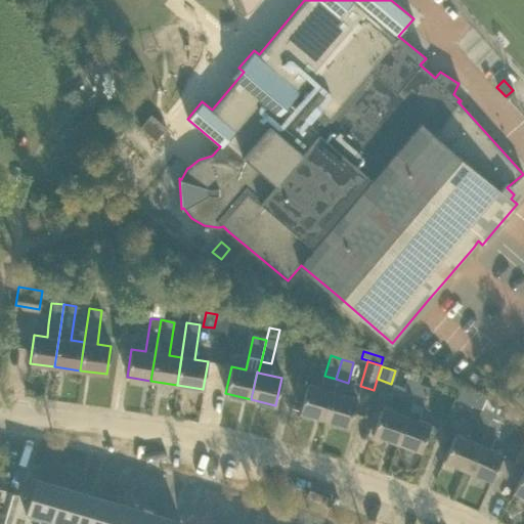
[(307,384),(299,411),(323,419),(333,391),(336,379),(324,376),(321,388),(307,384)]
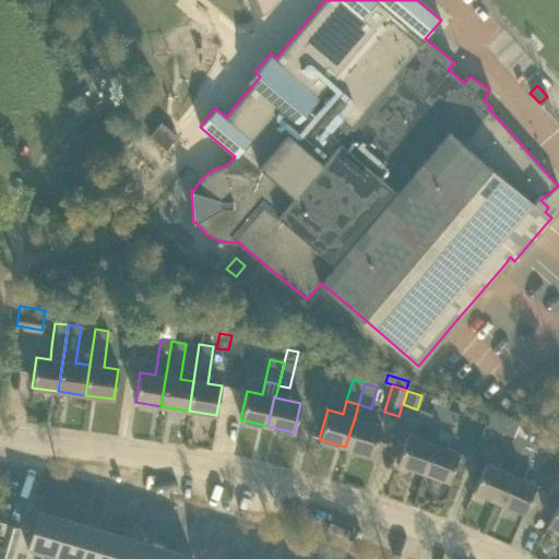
[(396,462),(424,472),(433,443),(438,431),(445,409),(433,405),(421,439),(406,433),(396,462)]
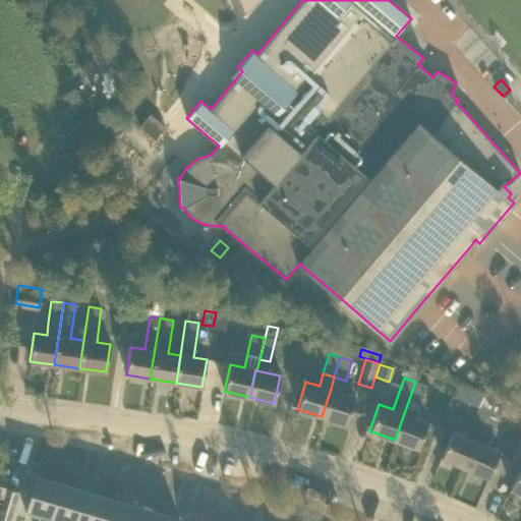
[(426,386),(415,382),(408,402),(419,405),(426,386)]
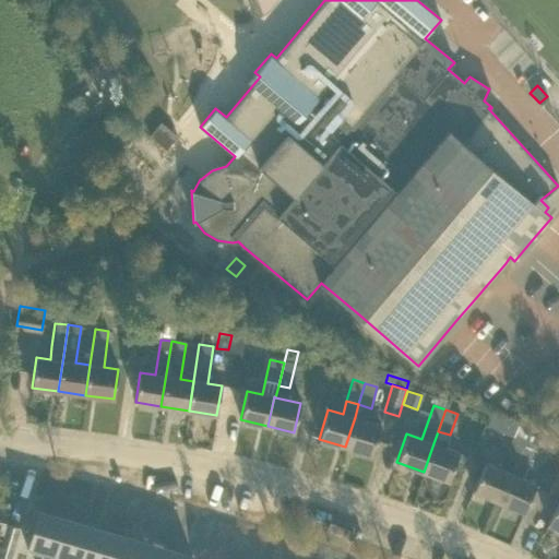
[(355,417),(345,447),(372,454),(381,425),(355,417)]
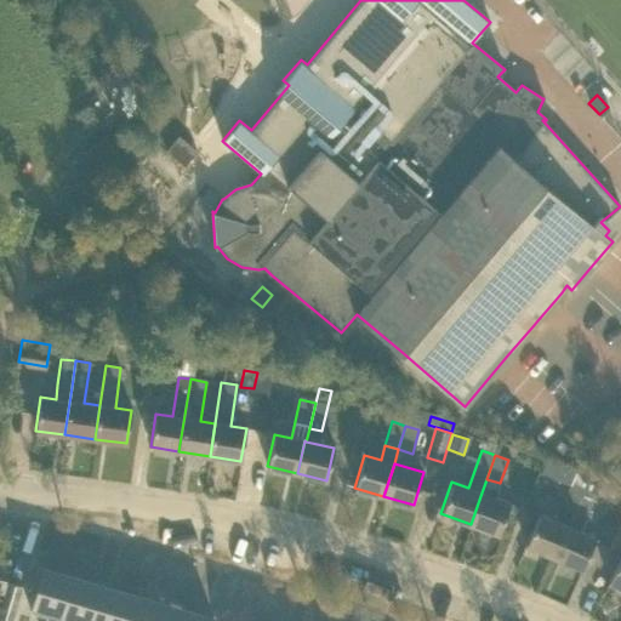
[(554,478),(570,484),(573,478),(576,472),(559,465),(554,478)]
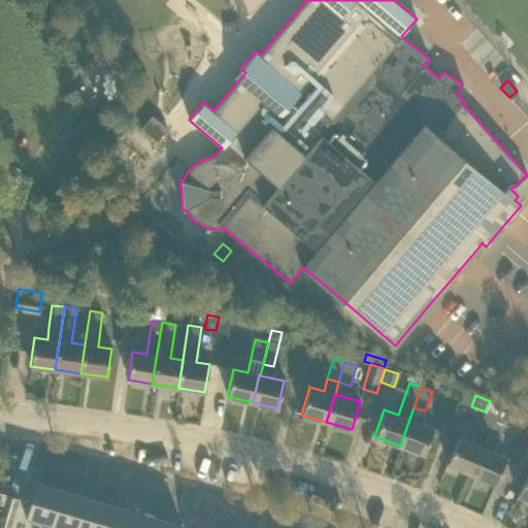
[(409,419),(400,446),(424,455),(434,427),(421,423),(425,410),(414,407),(409,419)]
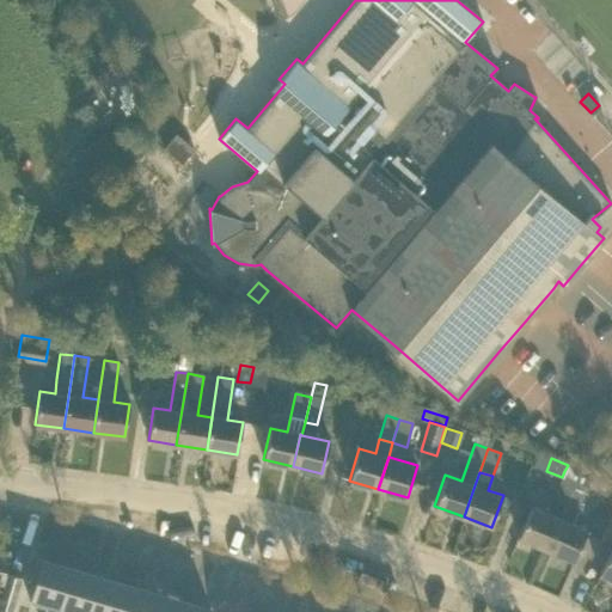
[(518,537),(545,549),(560,518),(575,482),(562,477),(546,513),(531,506),(518,537)]
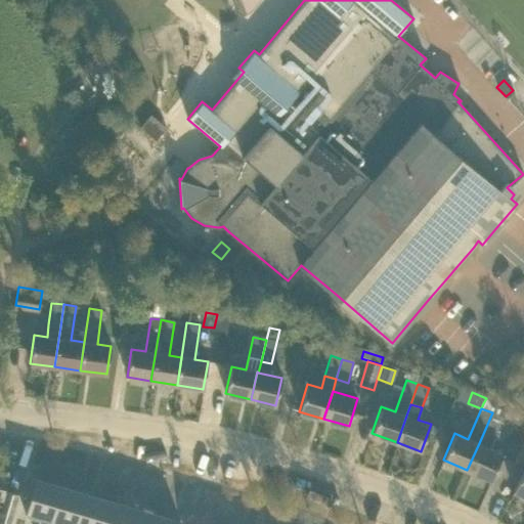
[(492,412),(479,443),(467,470),(491,480),(503,453),(490,448),(504,418),(492,412)]
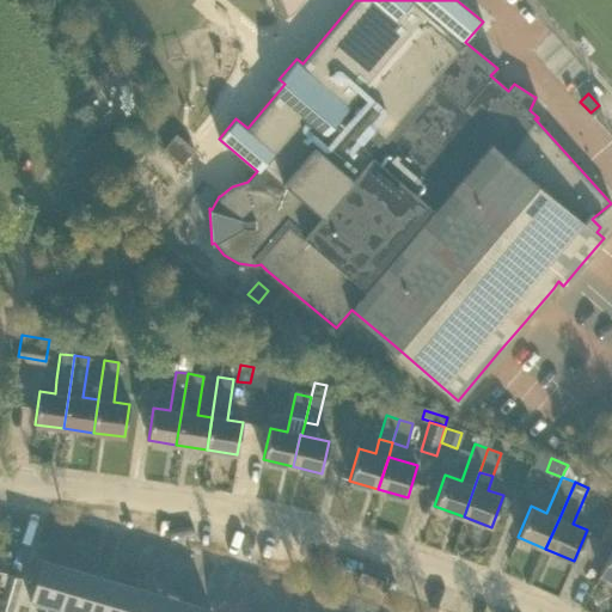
[(606,522),(611,512),(611,491),(606,489),(593,516),(606,522)]
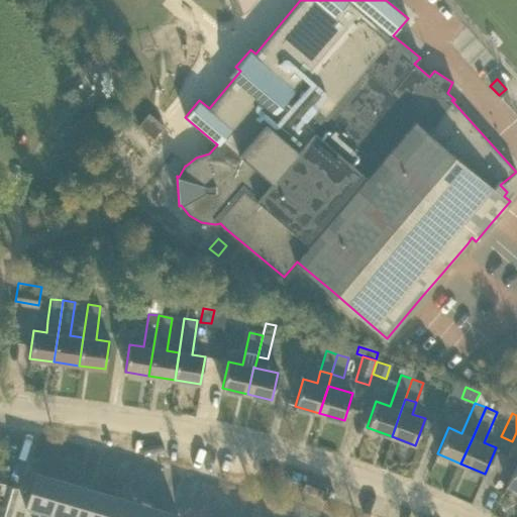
[(515,458),(516,453),(516,432),(512,441),(506,454),(515,458)]
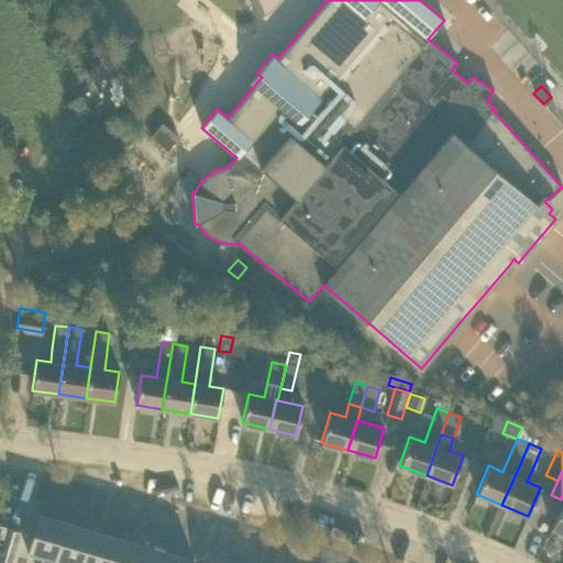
[(562,504),(551,527),(562,532),(562,504)]
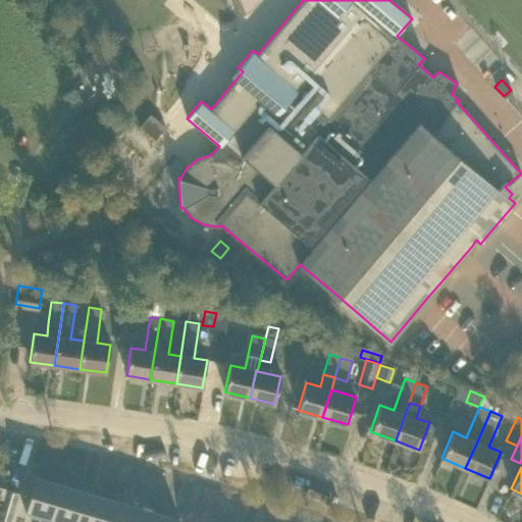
[(38,521),(50,521),(61,485),(37,477),(25,515),(39,519),(38,521)]
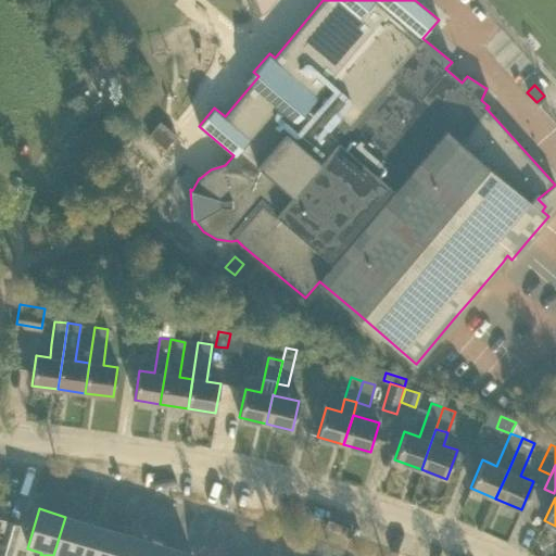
[(80,555),(90,523),(65,517),(53,555),(80,555)]
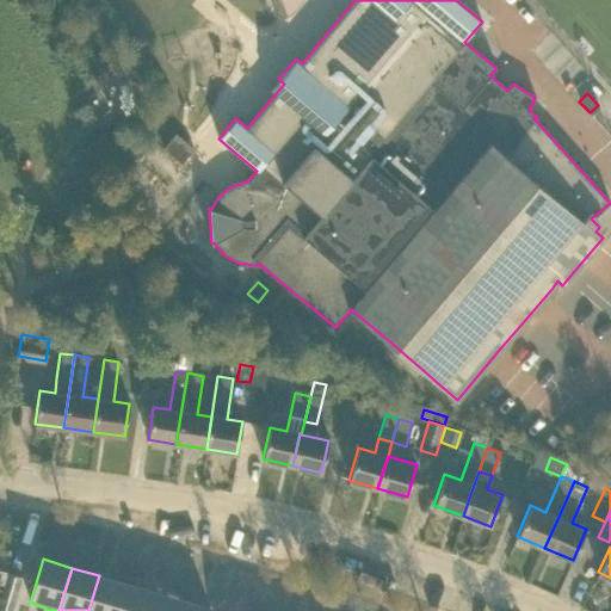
[(0,596),(0,610),(12,610),(22,576),(7,573),(0,596)]
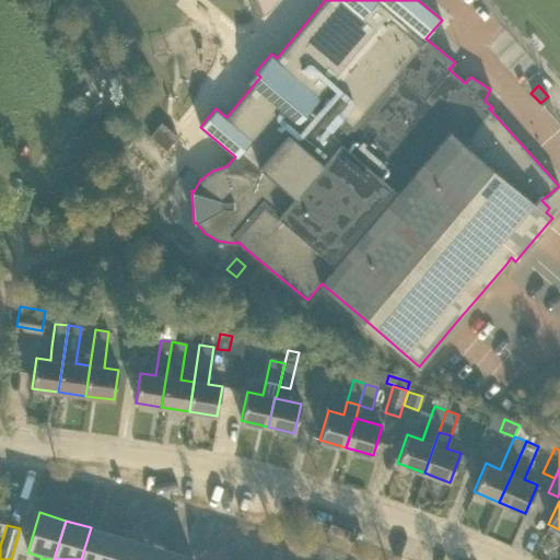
[(108,559),(116,535),(91,527),(81,559),(108,559)]
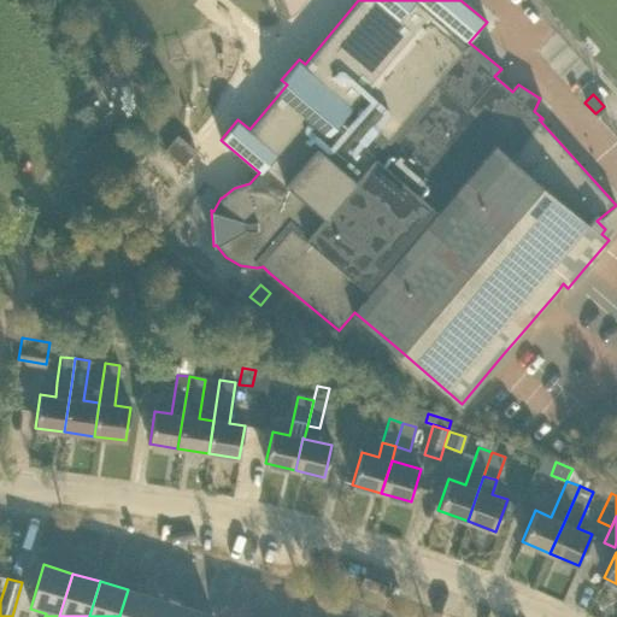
[(128,589),(119,616),(150,616),(156,598),(128,589)]
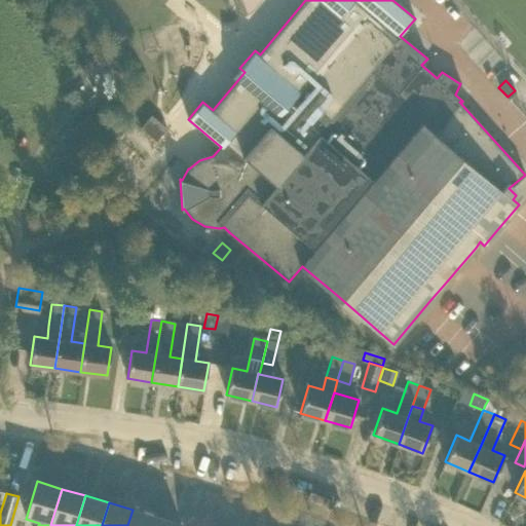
[(153,525),(156,517),(133,510),(127,525),(153,525)]
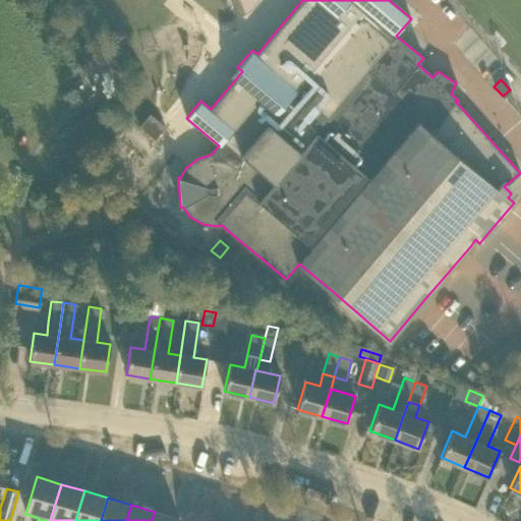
[(178,520),(179,519),(155,512),(152,520),(178,520)]
